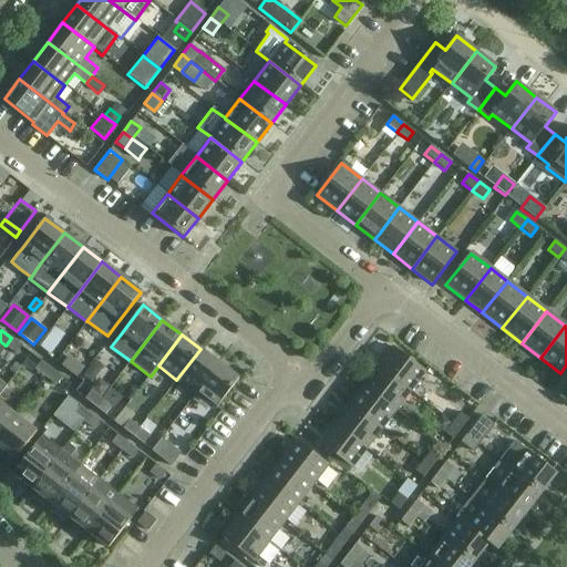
[(45,336),(38,346),(50,354),(58,344),(45,336)]
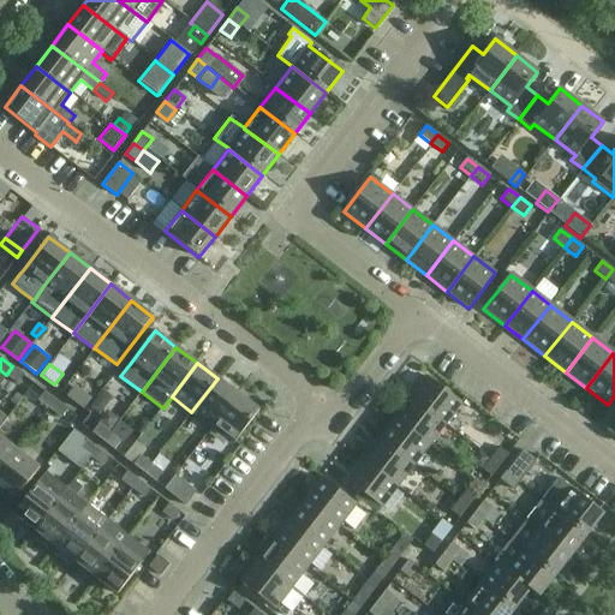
[(12,366),(6,375),(17,384),(24,375),(16,369),(12,366)]
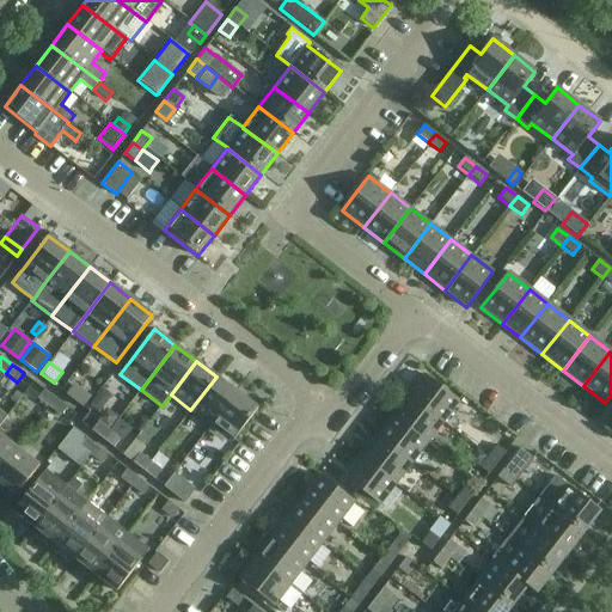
[(409,396),(444,422),(459,402),(424,375),(409,396)]
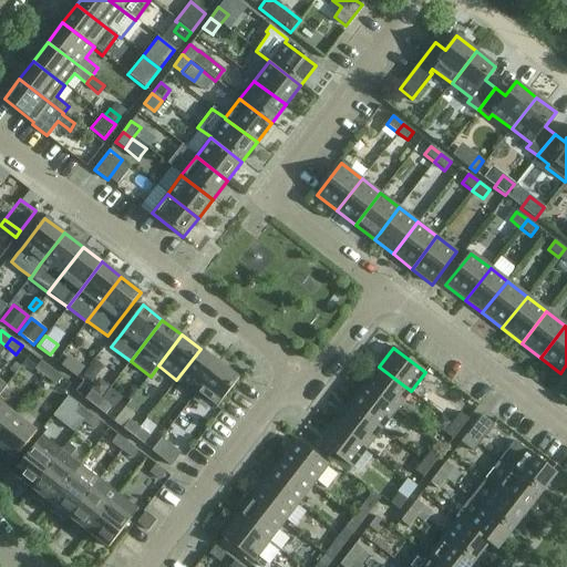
[(195,394),(219,363),(200,349),(176,380),(195,394)]
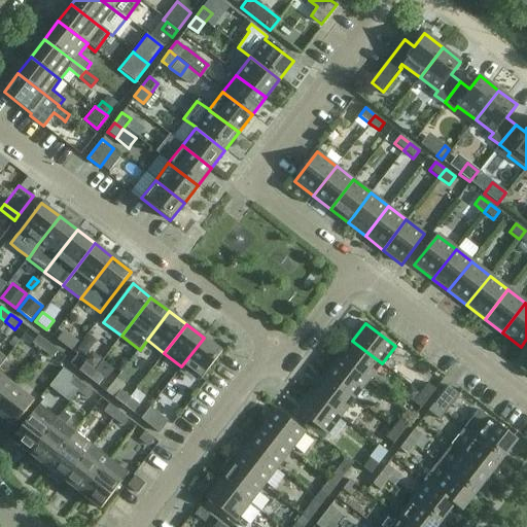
[(71,350),(77,342),(64,331),(57,340),(71,350)]
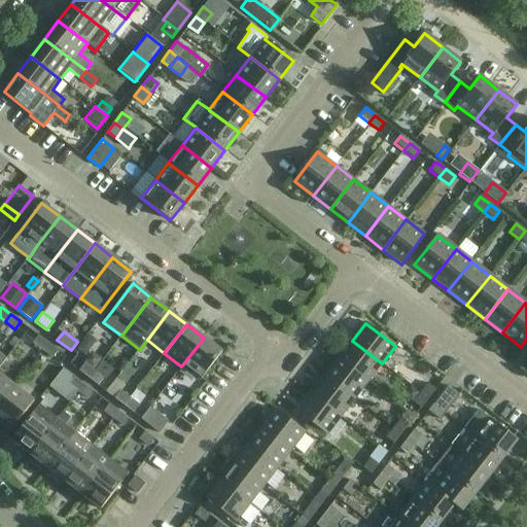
[(42,350),(48,343),(38,335),(32,343),(42,350)]
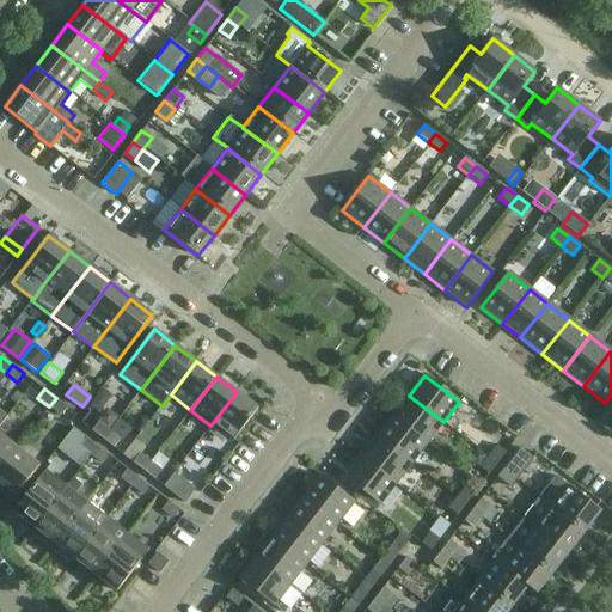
[(237,392),(210,426),(232,441),(257,409),(237,392)]
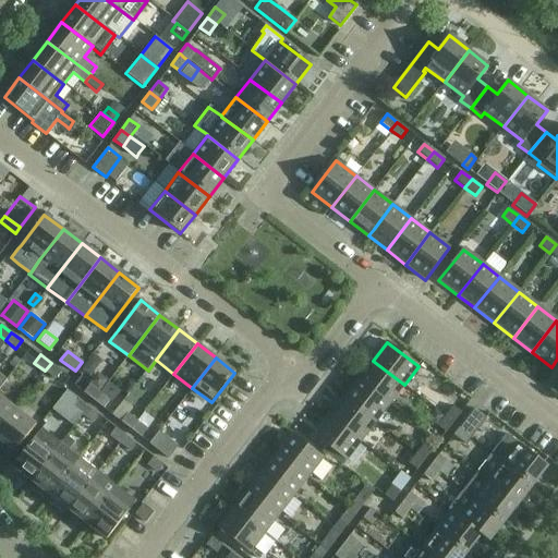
[(358,379),(358,380),(389,404),(390,403),(404,385),(373,361),(358,379)]
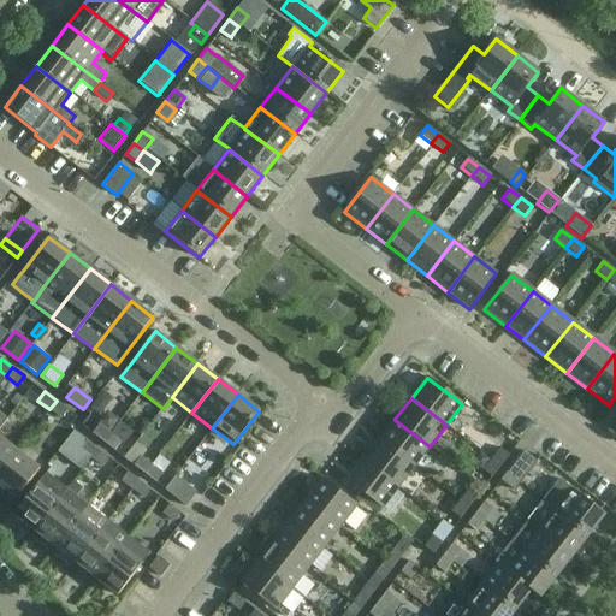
[(57,401),(49,409),(61,418),(67,409),(57,401)]
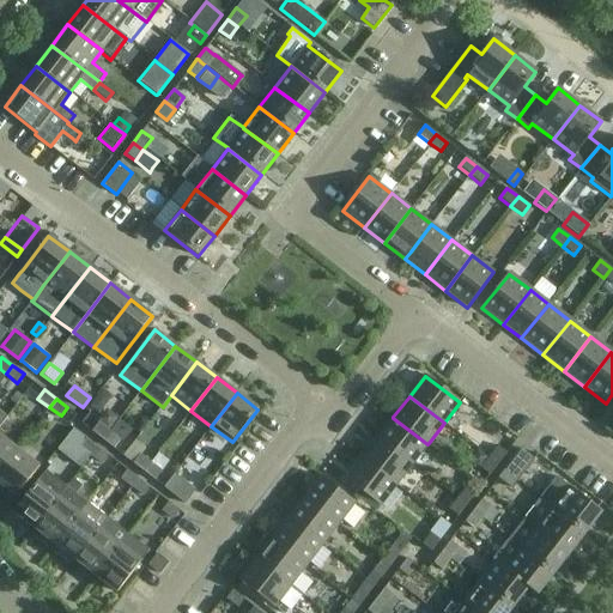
[(98,419),(97,420),(98,422),(110,430),(119,419),(107,410),(98,419)]
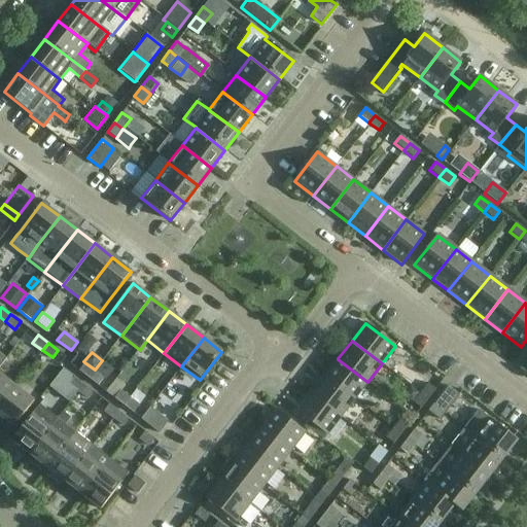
[(326,375),(324,377),(354,399),(355,398),(356,397),(367,382),(338,359),(326,375)]
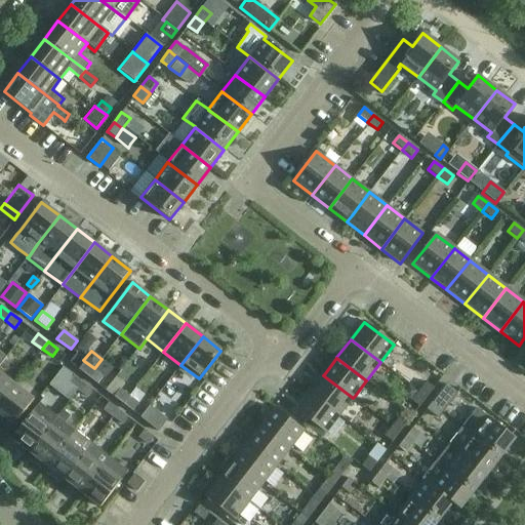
[(88,377),(94,369),(94,368),(84,361),(78,369),(88,377)]
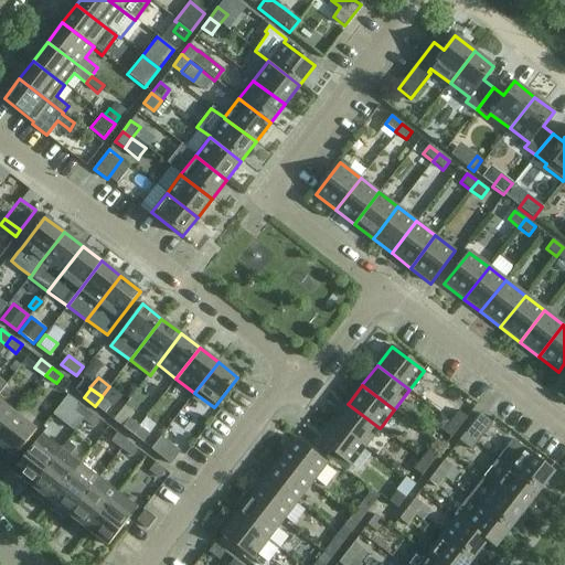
[(102,397),(95,406),(105,414),(112,405),(102,397)]
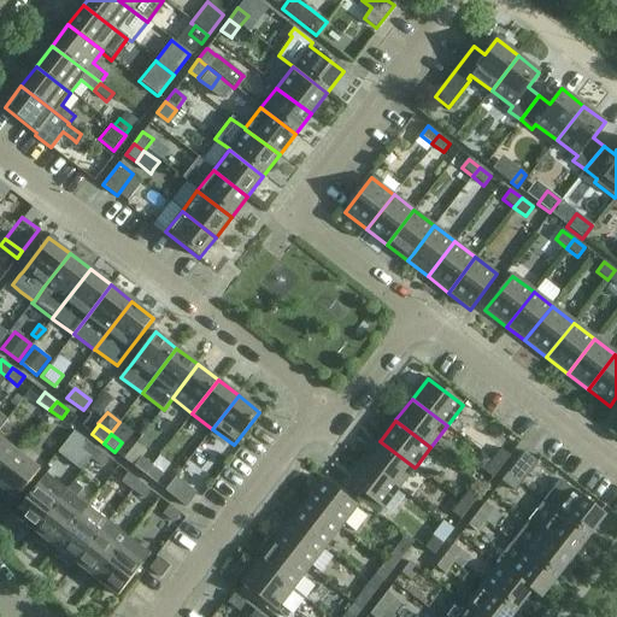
[(0,474),(17,452),(0,439),(0,474)]
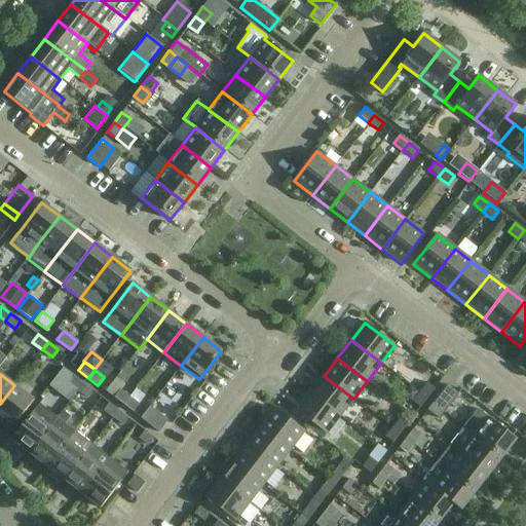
[(78,391),(84,384),(74,376),(68,383),(78,391)]
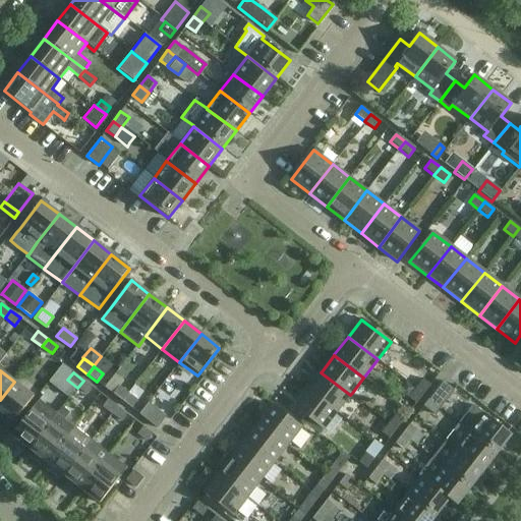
[(308,388),(307,390),(315,396),(337,412),(340,409),(350,395),(321,372),(321,373),(308,388)]
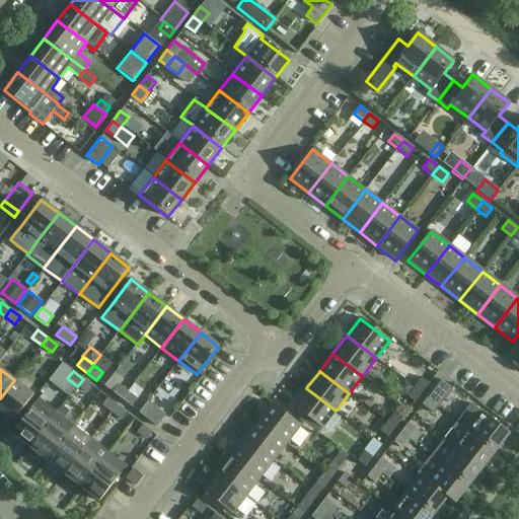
[(414,402),(429,383),(422,377),(406,396),(414,402)]
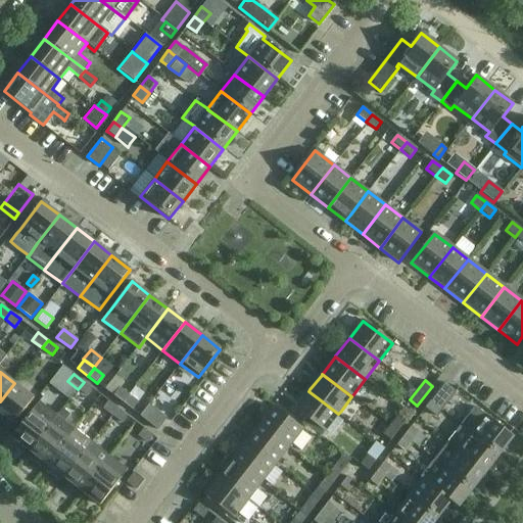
[(84,382),(78,389),(87,396),(93,389),(84,382)]
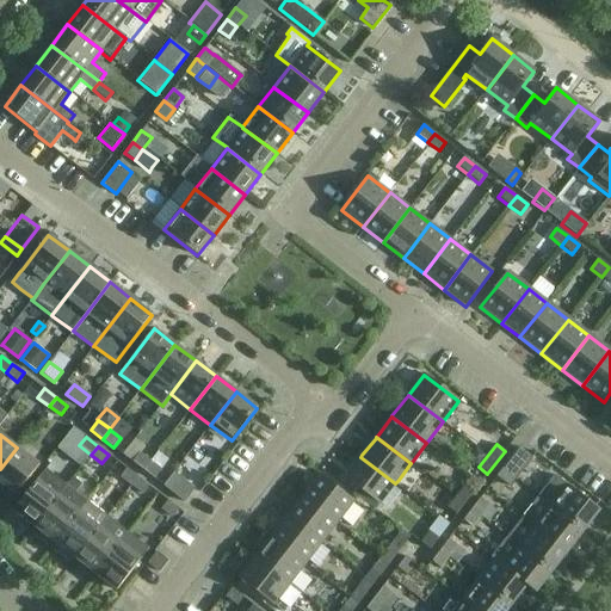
[(17,448),(0,469),(0,482),(16,495),(39,464),(17,448)]
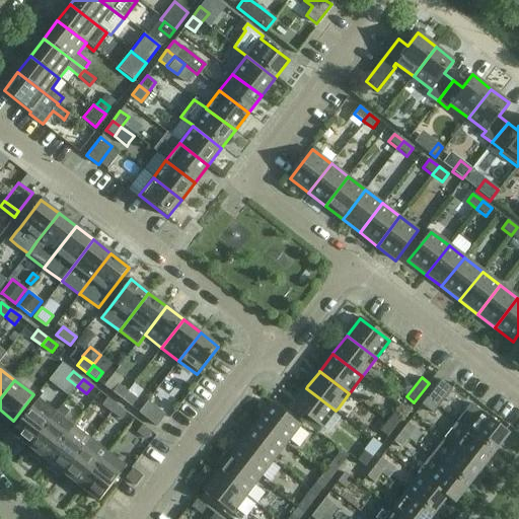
[(428,397),(427,398),(438,408),(438,406),(452,388),(441,380),(428,397)]
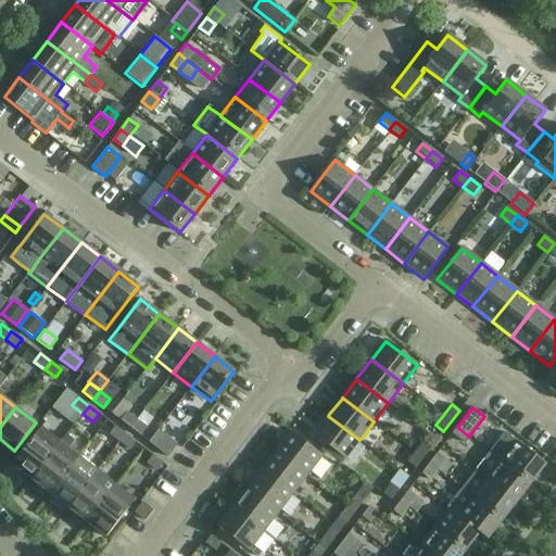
[(130,428),(137,419),(127,412),(121,420),(130,428)]
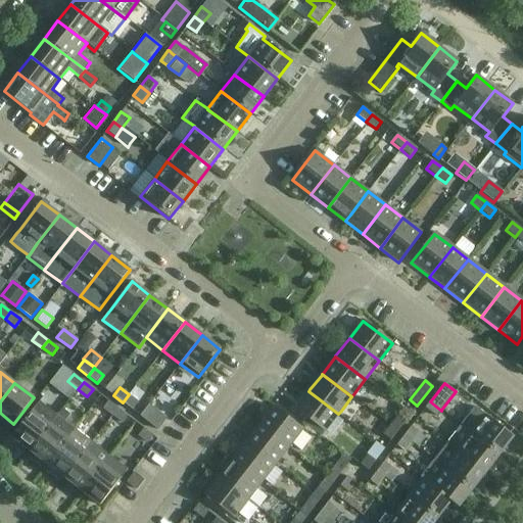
[(308,391),(295,409),(305,417),(324,431),(325,432),(338,414),(317,397),(308,391)]
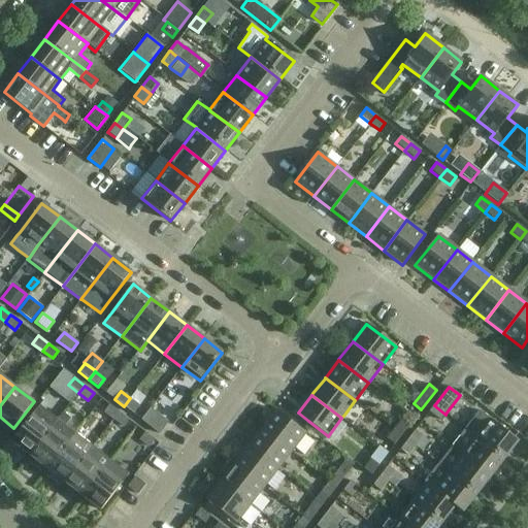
[(130,398),(124,406),(133,414),(140,406),(130,398)]
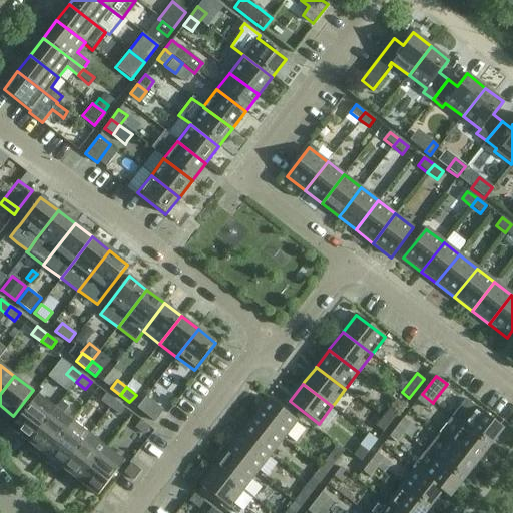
[(106,393),(100,400),(110,408),(113,403),(116,401),(106,393)]
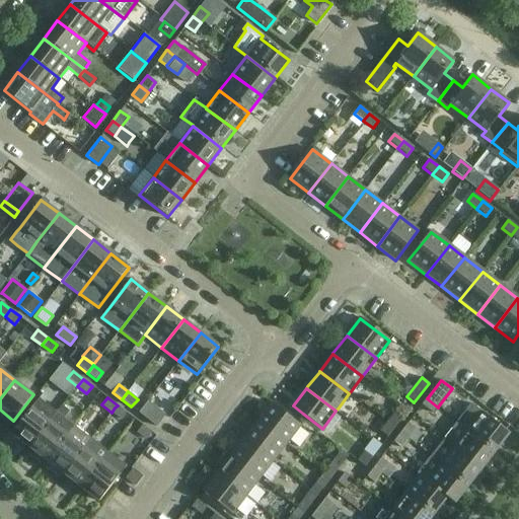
[(29,447),(57,412),(39,398),(12,434),(29,447)]
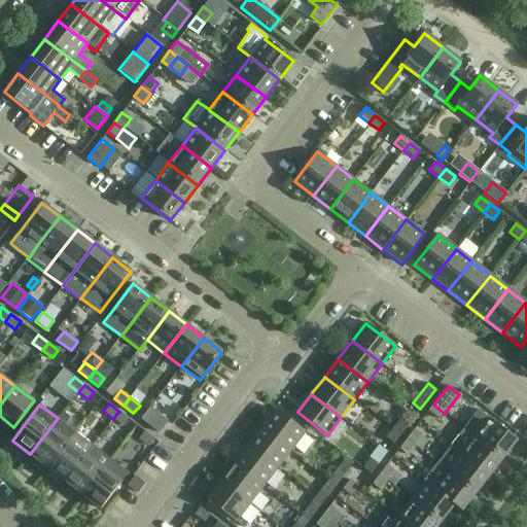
[(433,405),(428,411),(440,420),(445,414),(433,405)]
